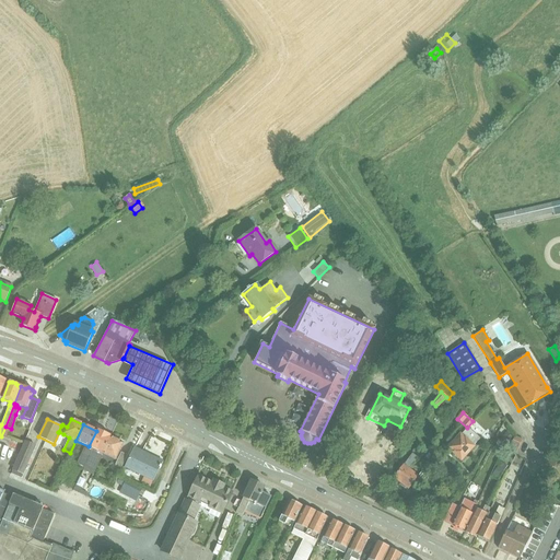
[(447,444),(445,446),(461,461),(473,447),(473,446),(477,441),(479,439),(468,428),(467,428),(466,430),(461,435),(450,446),(447,444)]
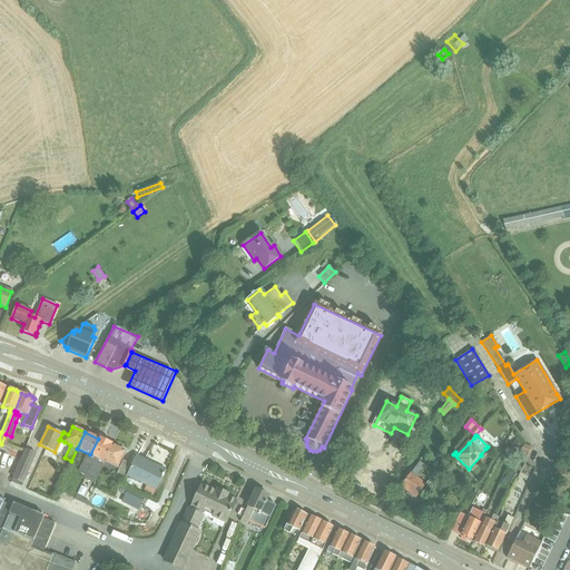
[(90,467),(86,475),(88,477),(87,480),(92,483),(95,479),(96,480),(102,465),(104,461),(105,461),(112,445),(112,444),(98,438),(98,439),(90,454),(89,459),(86,458),(84,463),(90,467)]
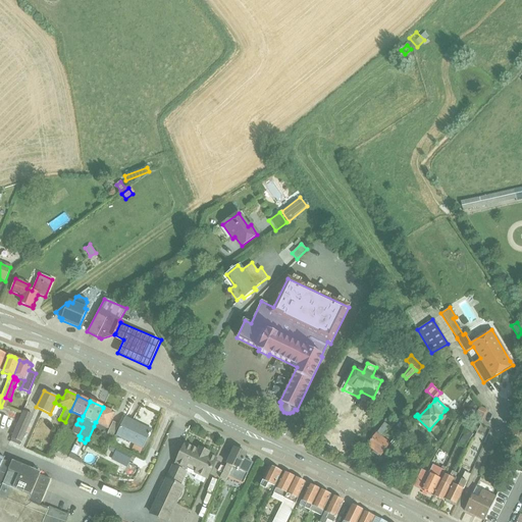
[(472,402),(467,408),(473,413),(478,407),(472,402)]
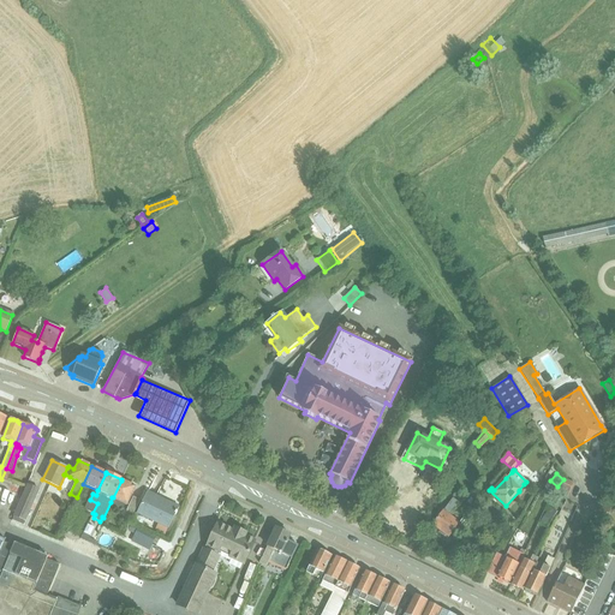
[(567,497),(573,483),(565,479),(559,493),(567,497)]
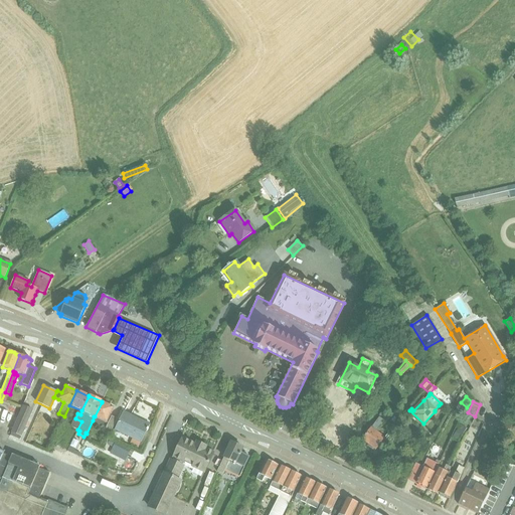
[(102,402),(95,416),(106,422),(113,407),(102,402)]
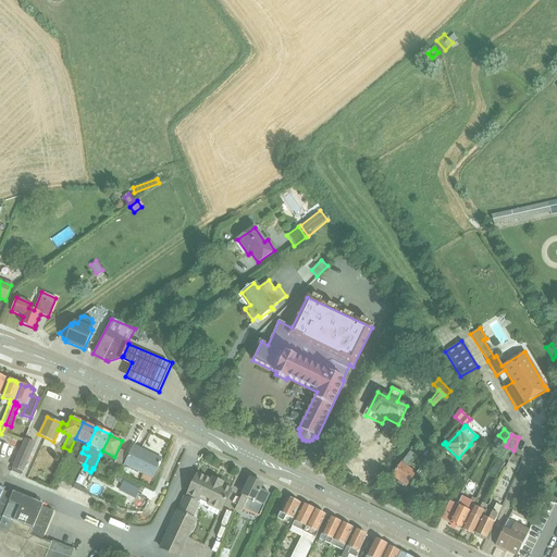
[(11,471),(21,475),(35,444),(25,440),(11,471)]
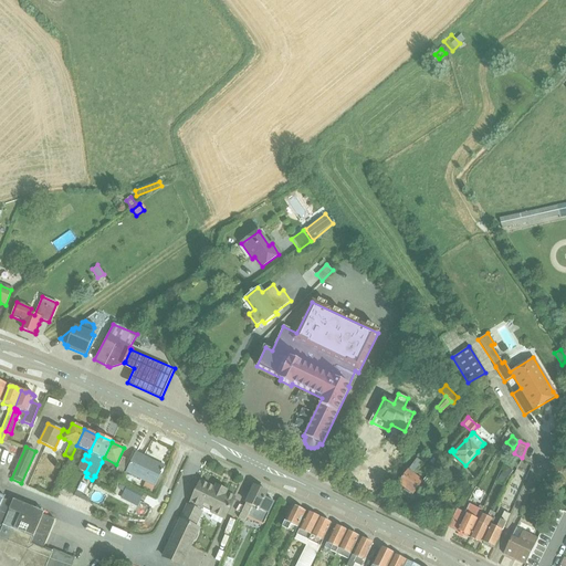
[(154,486),(164,467),(136,452),(126,473),(145,482),(154,486)]
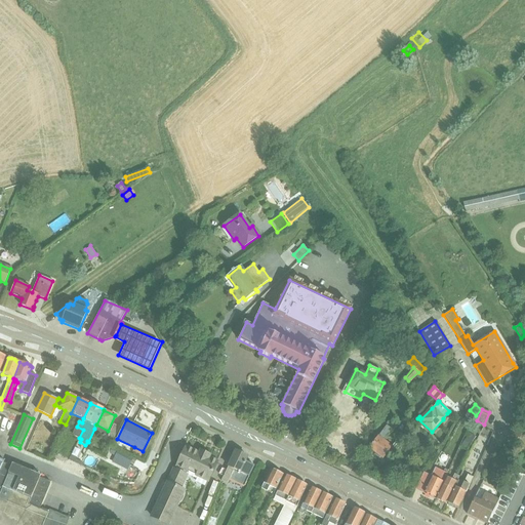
[(387,436),(395,426),(389,420),(385,426),(386,427),(368,449),(374,453),(373,454),(379,459),(380,458),(382,459),(391,448),(392,450),(397,443),(387,436)]
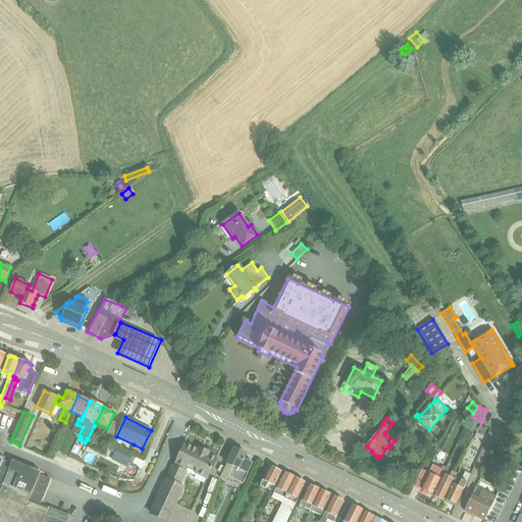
[(110,441),(118,424),(112,422),(107,433),(108,433),(106,439),(110,441)]
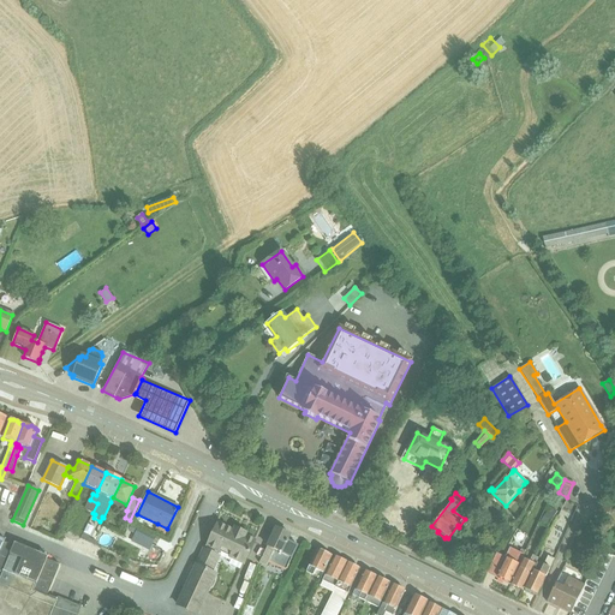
[(91,514),(93,513),(97,503),(90,500),(85,509),(87,509),(85,511),(91,514)]
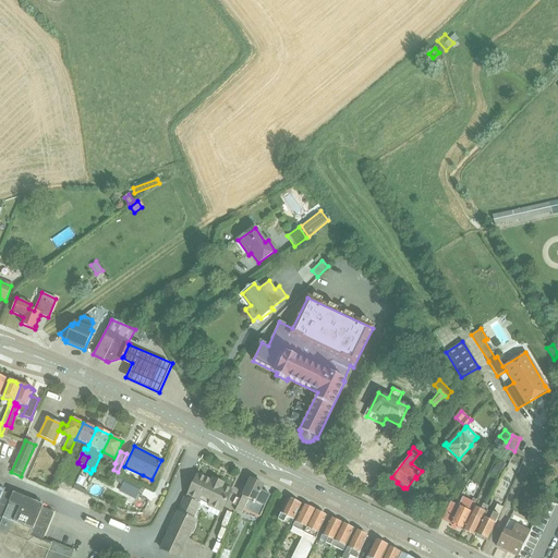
[(541,457),(537,470),(550,473),(554,460),(541,457)]
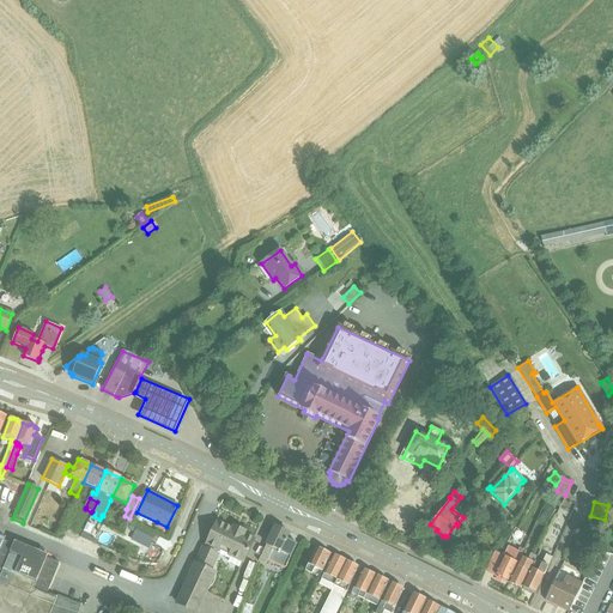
[(548,504),(542,514),(550,519),(556,509),(548,504)]
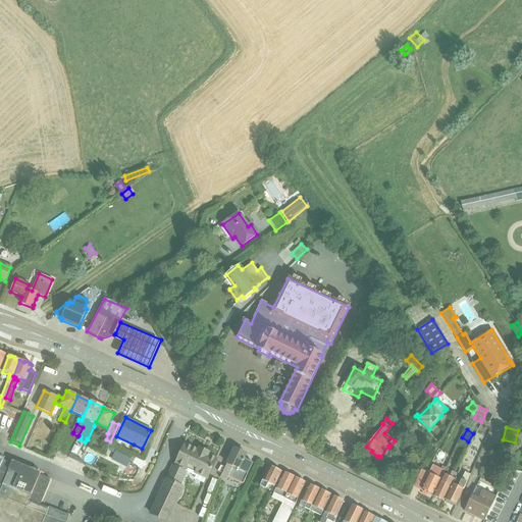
[(128,463),(133,456),(117,448),(112,445),(108,451),(114,454),(113,455),(128,463)]
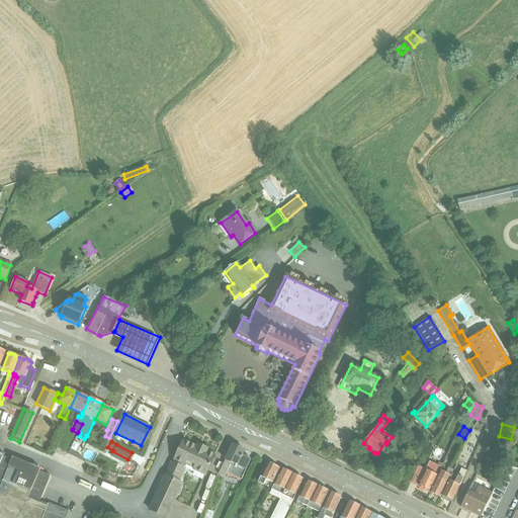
[(133,441),(130,446),(139,450),(141,445),(133,441)]
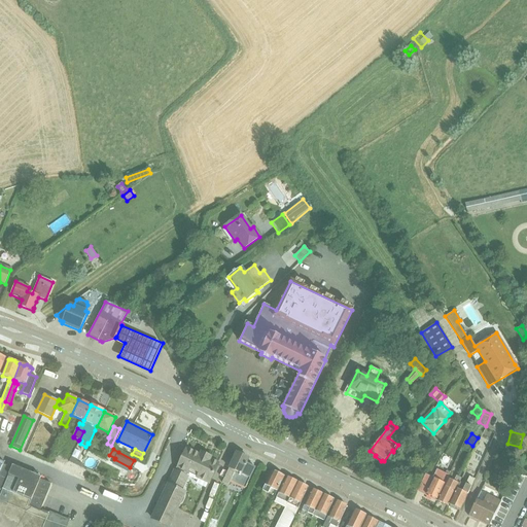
[(159,503),(152,519),(168,526),(184,492),(180,490),(186,477),(188,473),(209,483),(217,463),(209,459),(210,457),(201,453),(200,455),(186,449),(177,468),(178,468),(176,471),(174,471),(159,503)]
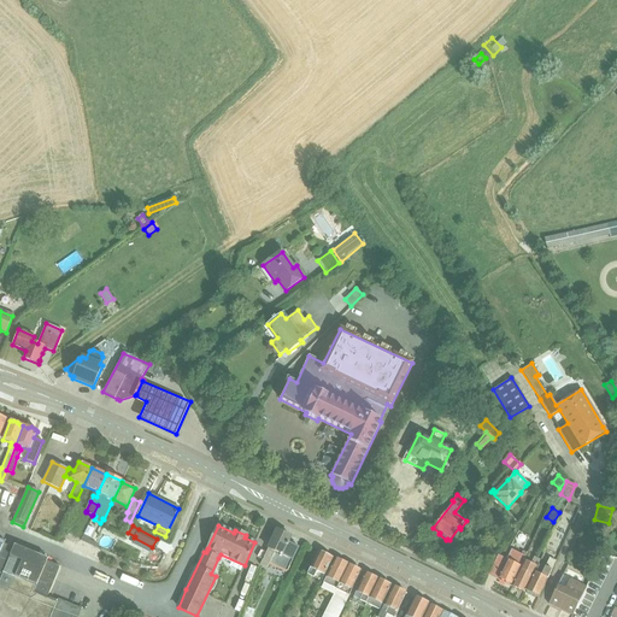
[(291,536),(276,530),(259,565),(266,569),(269,564),(286,573),(298,548),(287,542),(291,536)]
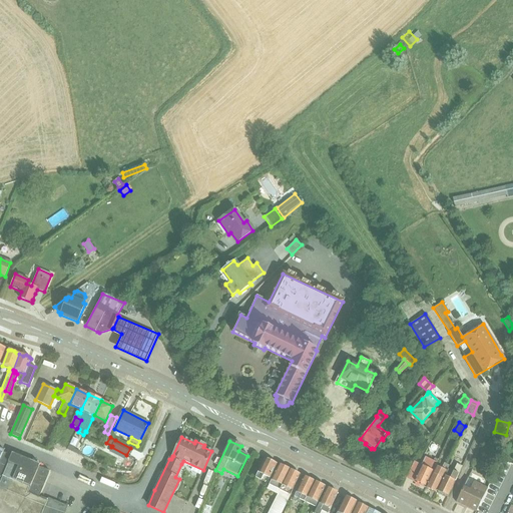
[(0,512),(64,512),(67,506),(47,498),(46,501),(38,497),(49,471),(38,467),(39,464),(11,453),(10,456),(2,453),(4,450),(0,448),(0,512)]
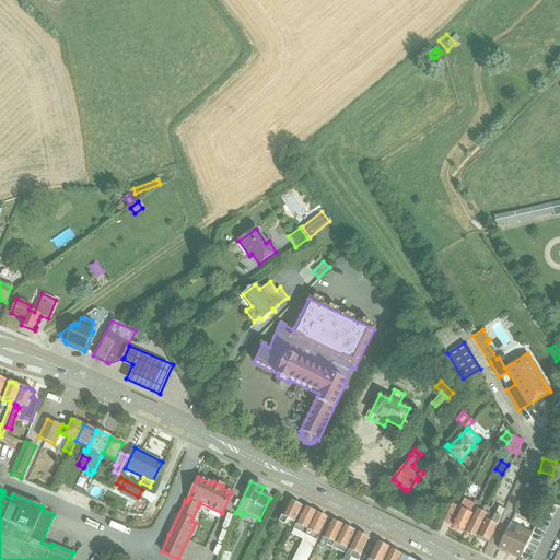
[(464,499),(459,508),(452,504),(443,522),(453,526),(453,527),(458,529),(458,528),(464,532),(471,516),(476,509),(477,505),(464,499)]
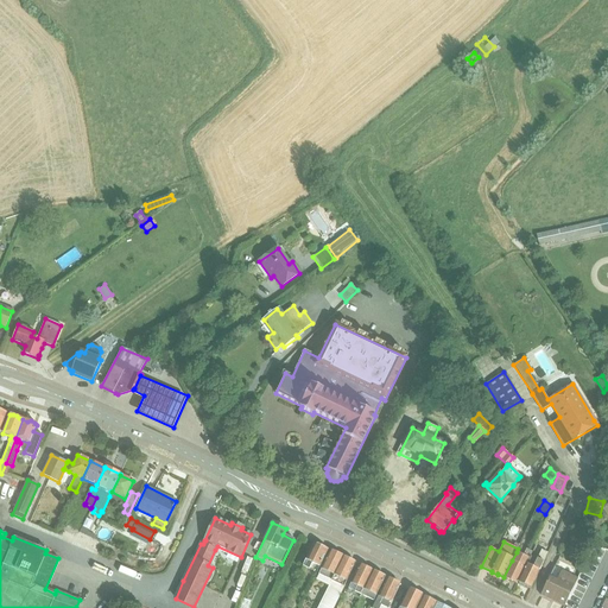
[(328,550),(314,543),(303,567),(316,574),(328,550)]
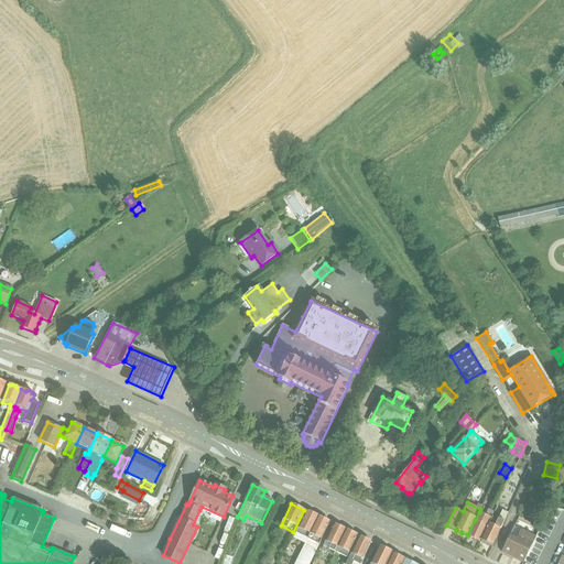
[(475,520),(467,535),(467,537),(479,542),(480,540),(488,523),(491,516),(494,512),(488,509),(485,516),(479,512),(475,520)]
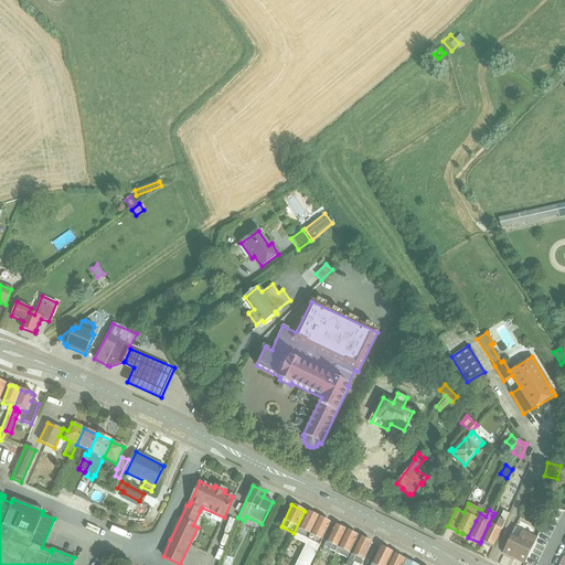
[(492,516),(489,524),(481,541),(482,542),(482,544),(486,545),(488,544),(493,547),(509,514),(502,511),(499,520),(492,516)]
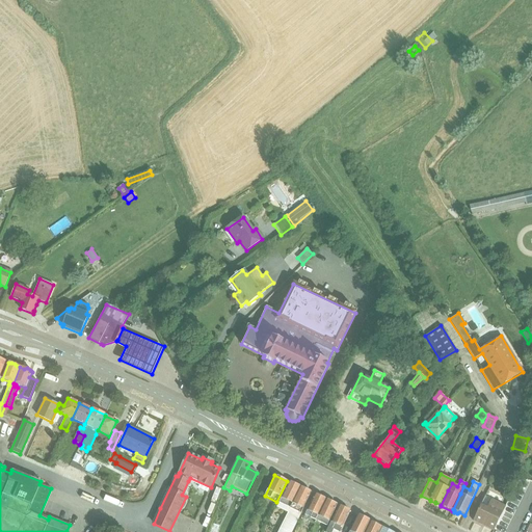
[(290,508),(299,487),(289,482),(278,503),(290,508)]
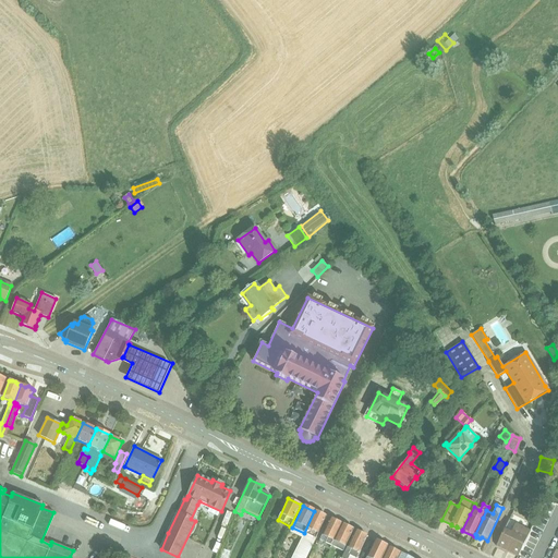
[(314,511),(304,533),(303,534),(291,557),(305,557),(315,538),(326,517),(314,511)]
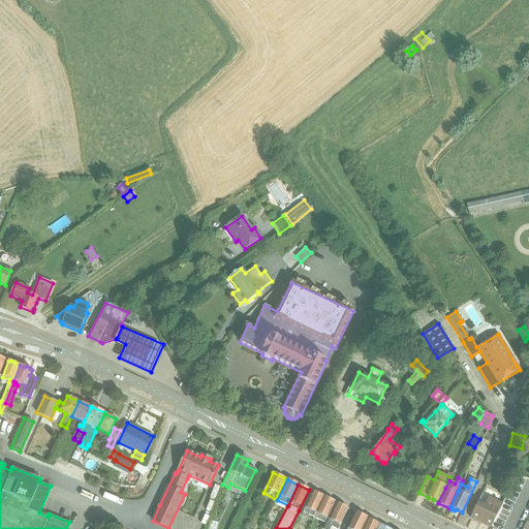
[(314,518),(323,497),(313,491),(303,512),(314,518)]
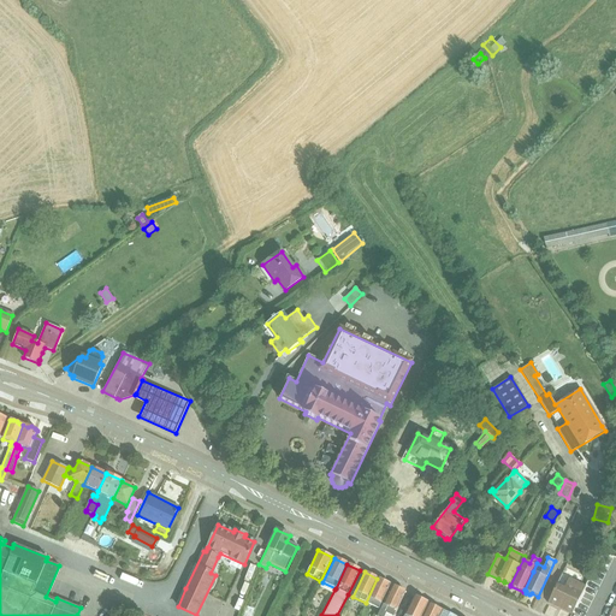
[(561,575),(556,585),(548,603),(557,608),(558,605),(573,612),(585,586),(561,575)]
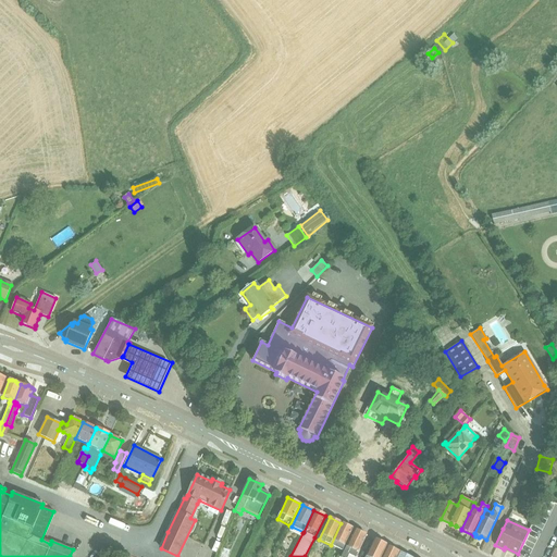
[(341,523),(331,545),(342,551),(353,529),(341,523)]
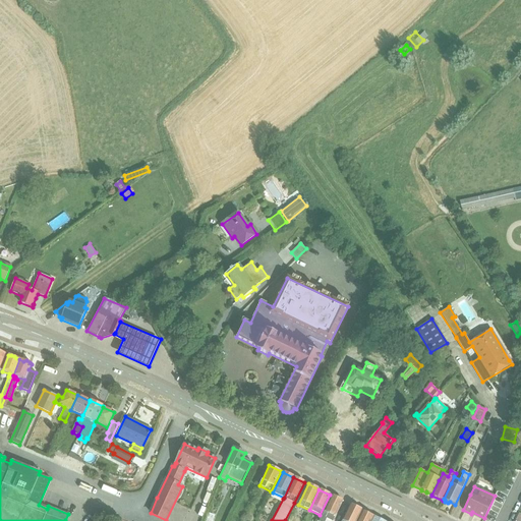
[(331,520),(332,520),(343,501),(332,496),(319,520),(324,520),(326,518),(331,520)]
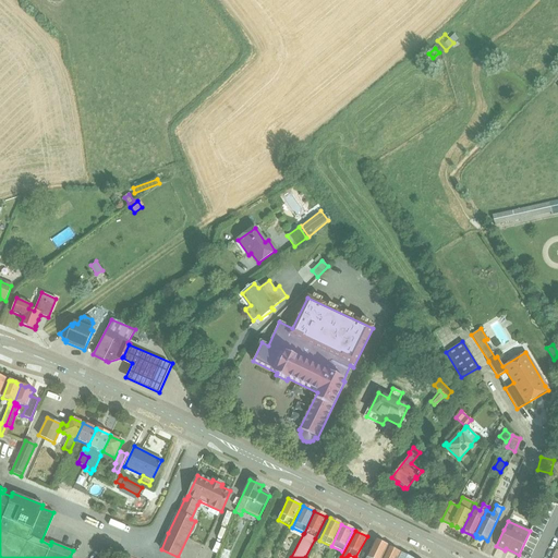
[(381,557),(387,546),(375,541),(365,557),(381,557)]
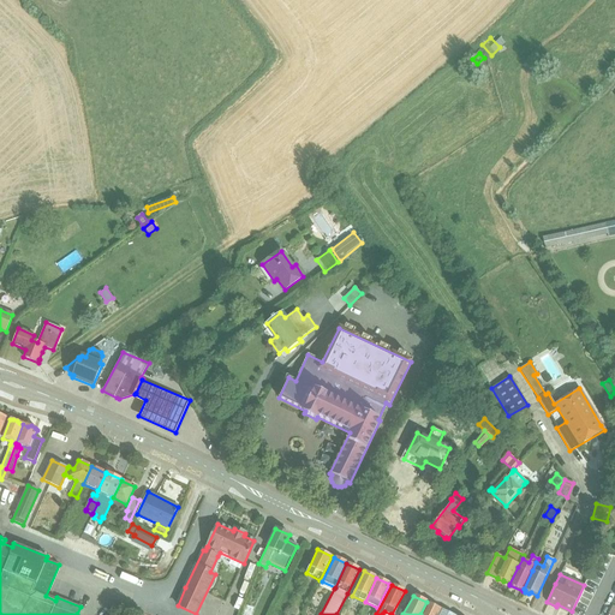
[(437,614),(440,611),(441,609),(427,602),(421,614),(437,614)]
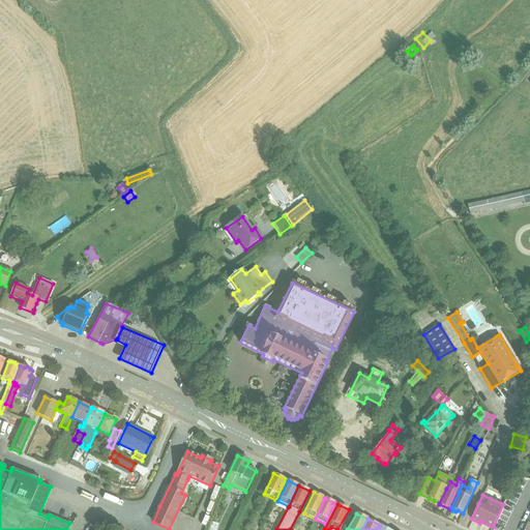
[(200,529),(209,529),(212,524),(204,521),(200,529)]
